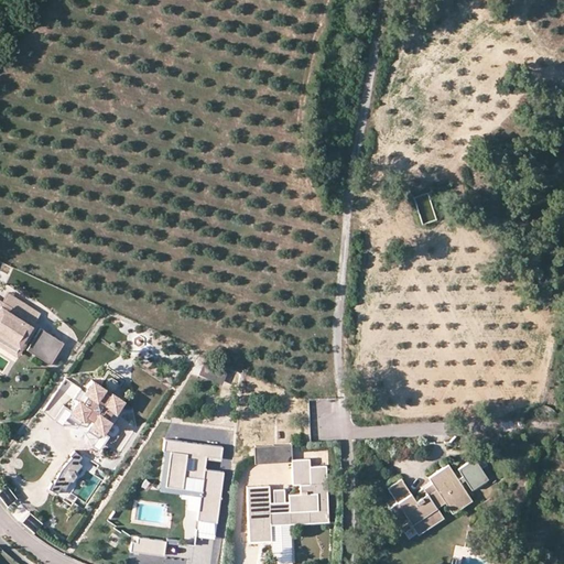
[(7,296),(1,305),(32,325),(39,316),(7,296)]
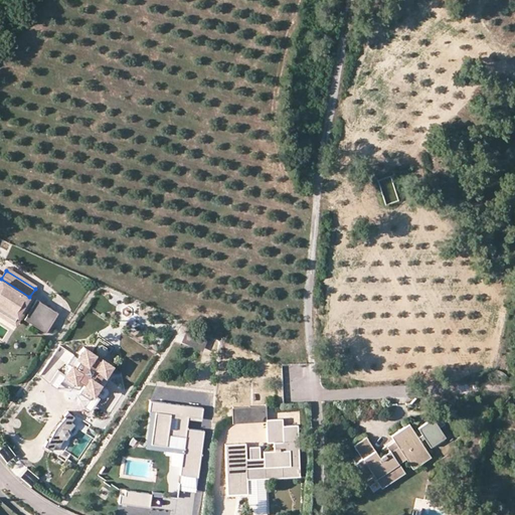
[(45,333),(58,313),(36,300),(31,308),(25,304),(29,297),(1,279),(0,280),(0,311),(15,321),(22,309),(28,313),(24,319),(45,333)]
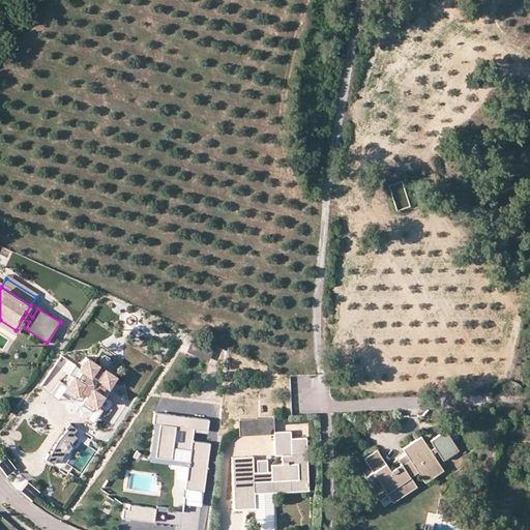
[(186,351),(207,360),(211,351),(190,342),(186,351)]
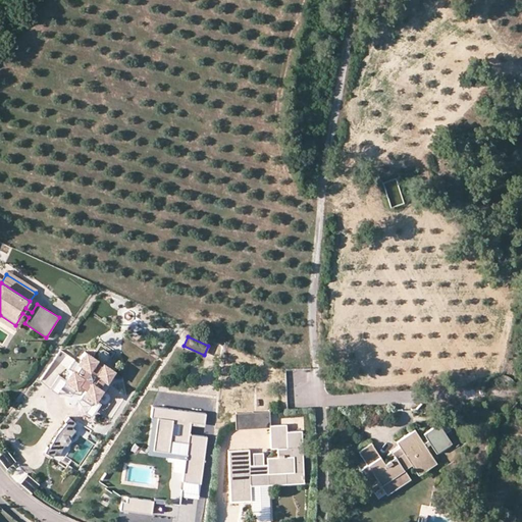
[(98,354),(99,358),(102,360),(106,359),(108,356),(107,352),(104,350),(100,351),(98,354)]
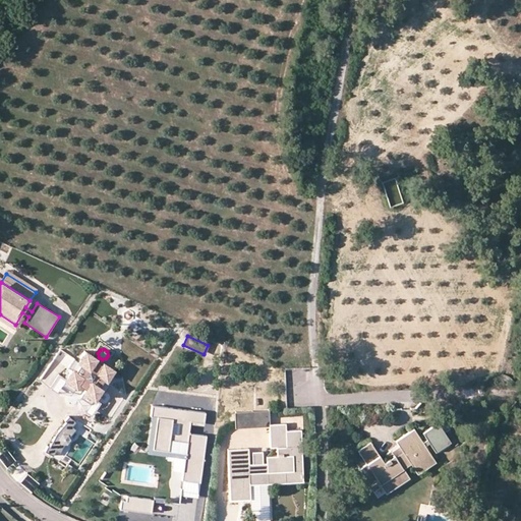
[(106,380),(113,370),(103,363),(101,365),(94,360),(96,358),(84,351),(77,360),(74,358),(68,366),(71,369),(65,379),(59,374),(50,388),(58,393),(65,393),(67,394),(72,396),(76,398),(79,402),(83,408),(83,411),(91,415),(100,403),(94,399),(100,389),(104,392),(110,383),(106,380)]
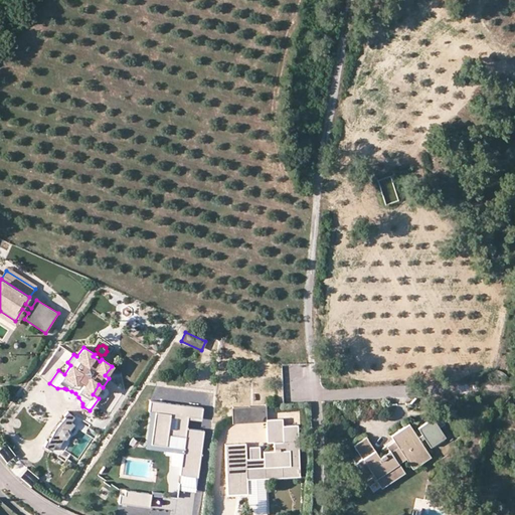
[(202,418),(203,407),(150,400),(149,411),(150,411),(155,411),(150,444),(166,446),(168,434),(174,435),(174,436),(184,437),(183,448),(182,453),(179,475),(198,477),(204,431),(187,428),(188,419),(189,416),(202,418)]
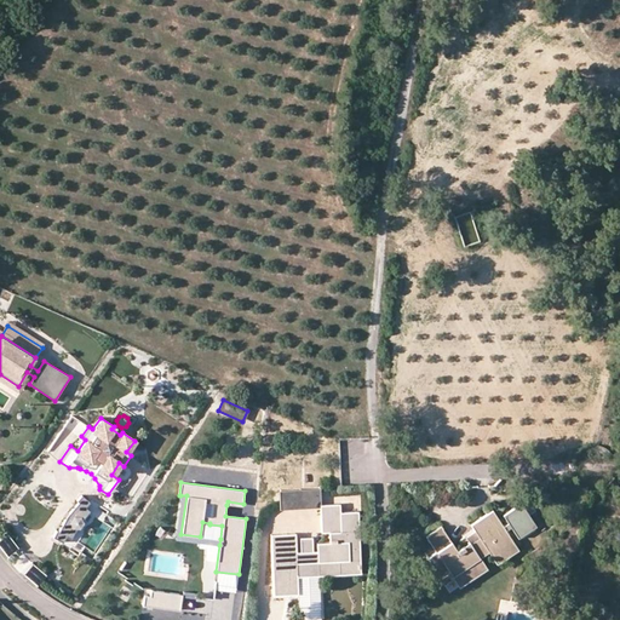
[(280,509),(321,507),(321,505),(321,488),(280,491),(280,509)]
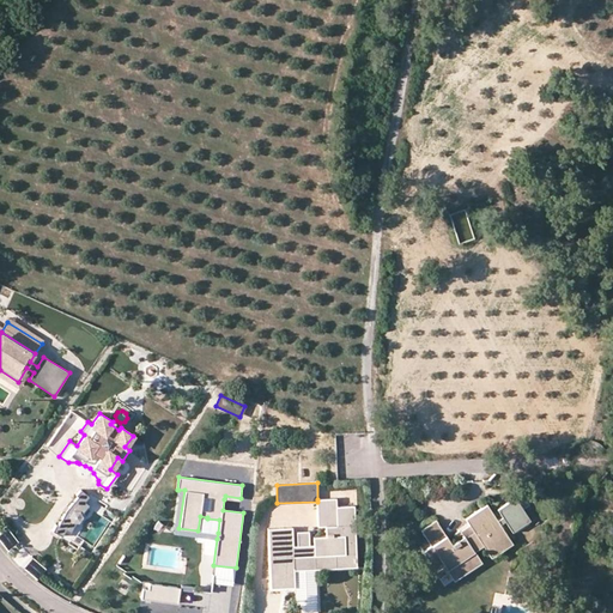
[(62,533),(65,527),(71,529),(76,521),(80,521),(83,516),(82,511),(89,504),(84,501),(89,496),(82,489),(77,493),(79,496),(67,509),(59,523),(56,522),(53,528),(62,533)]
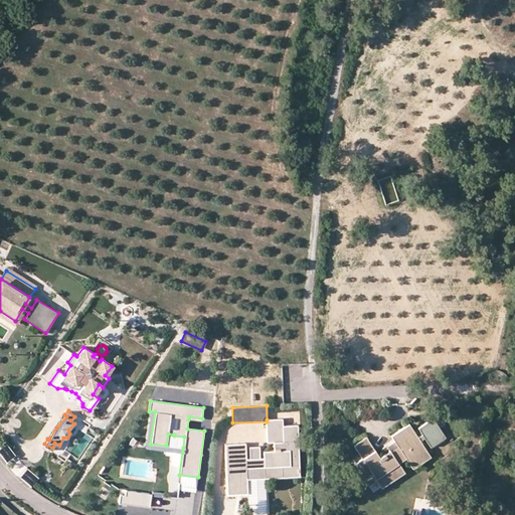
[(150,444),(155,411),(150,411),(145,448),(182,453),(183,448),(166,446),(150,444)]
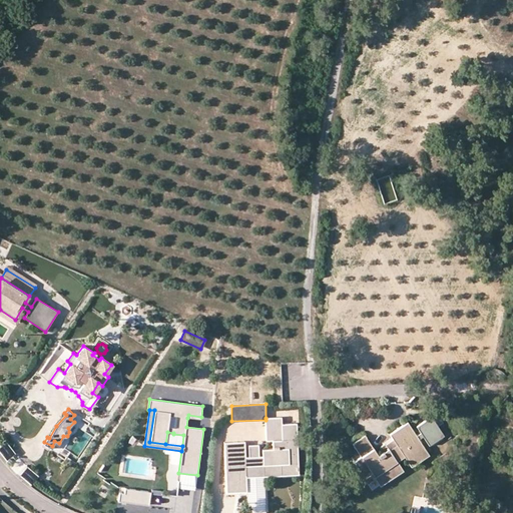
[(266,418),(266,420),(267,441),(274,440),(274,448),(263,449),(263,456),(259,456),(259,444),(248,445),(249,456),(244,456),(244,441),(224,442),(226,492),(245,491),(245,476),(299,474),(298,423),(282,424),(282,417),(266,418)]
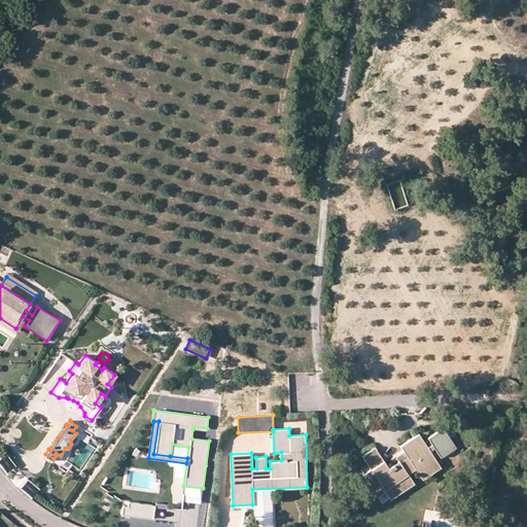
[(429,449),(420,435),(401,448),(406,453),(408,457),(400,462),(399,461),(389,467),(377,448),(363,457),(372,470),(364,476),(376,493),(384,488),(385,490),(409,475),(416,469),(423,480),(442,467),(432,453),(436,450),(442,458),(456,449),(443,429),(429,438),(433,446),(429,449)]
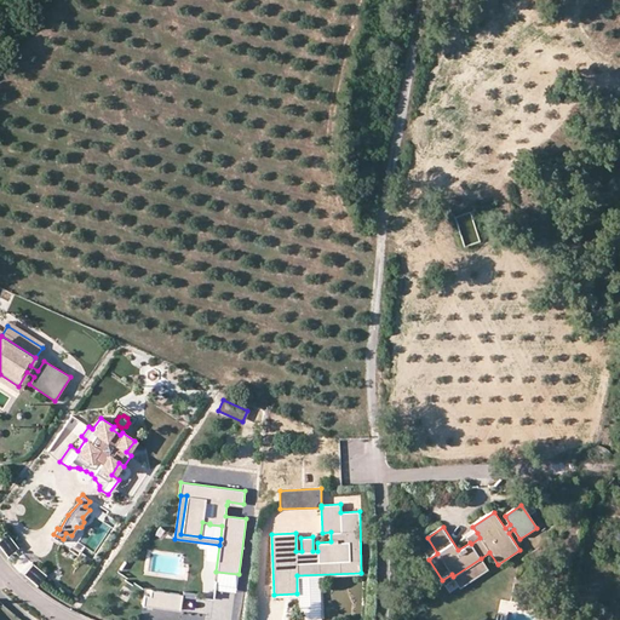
[(468,539),(470,543),(471,544),(480,538),(477,533),(468,539)]
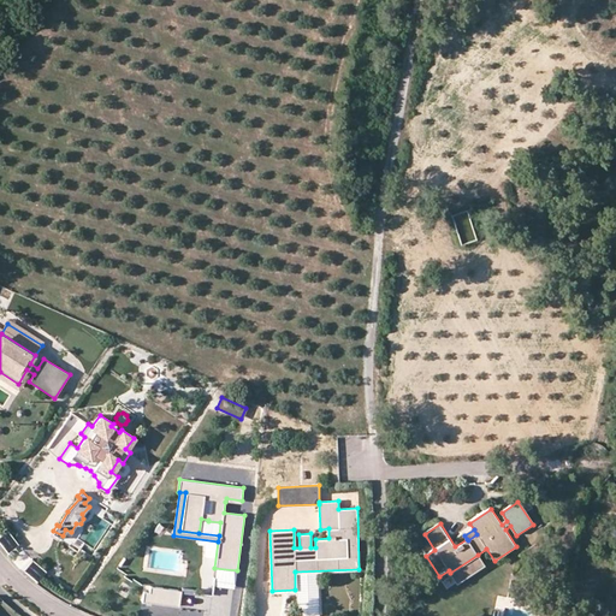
[(0,545),(6,555),(18,548),(7,531),(0,534),(0,545)]
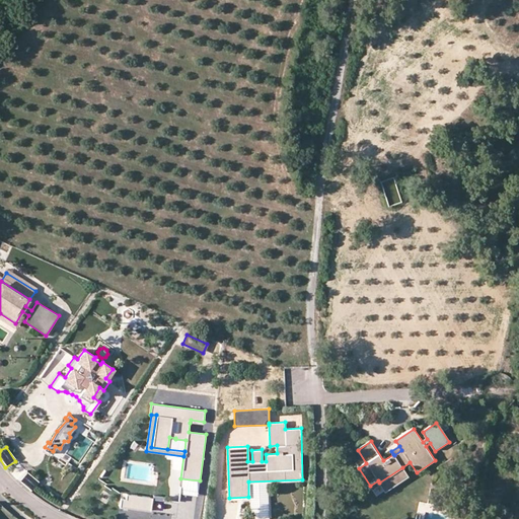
[(402,467),(379,483),(381,486),(384,490),(408,474),(402,467)]
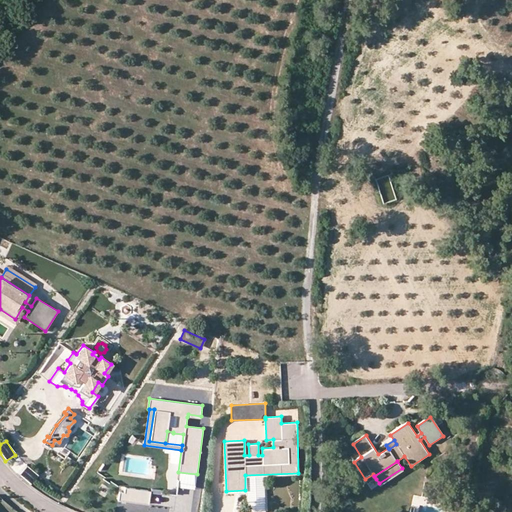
[(373,474),(365,479),(368,484),(376,479),(374,476),(373,474)]
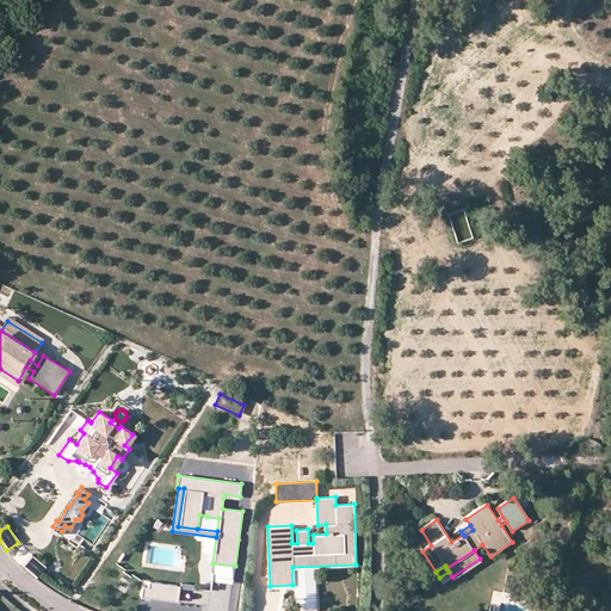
[(315,610),(314,567),(292,567),(292,585),(294,610),(315,610)]
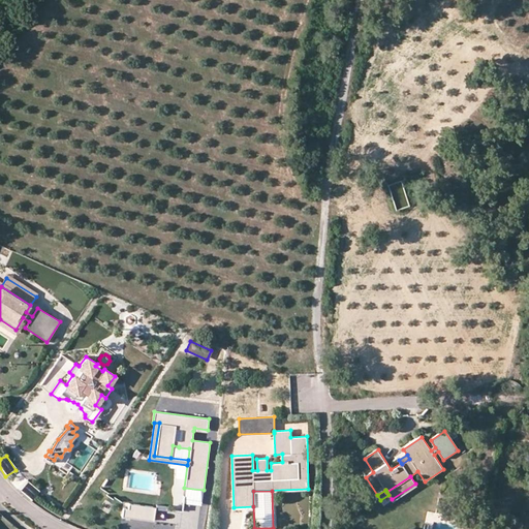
[(151,521),(153,506),(129,503),(128,508),(123,507),(122,517),(151,521)]
